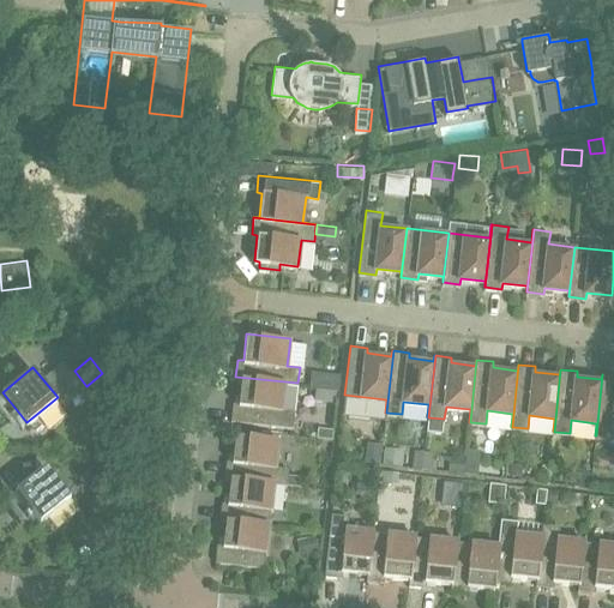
[(342,373),(327,372),(326,385),(341,387),(342,373)]
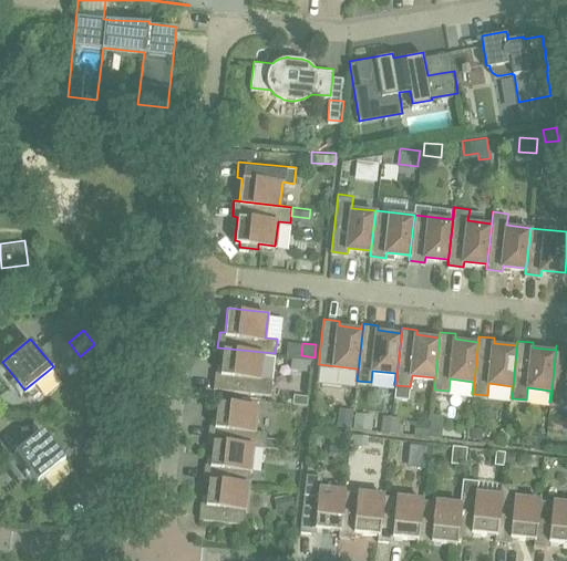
[(566,345),(556,345),(550,402),(565,404),(566,392),(566,345)]
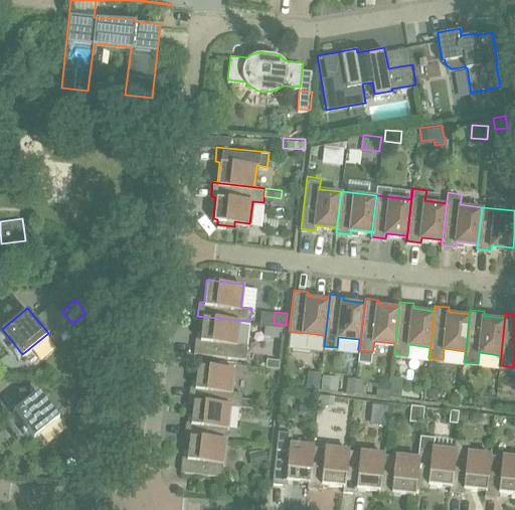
[(245,357),(249,322),(249,321),(197,316),(202,317),(200,337),(195,337),(193,351),(245,357)]
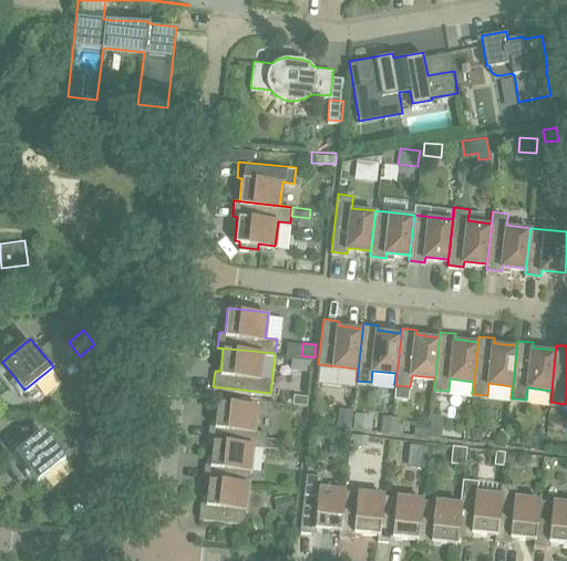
[(311,392),(297,391),(296,398),(311,400),(311,392)]
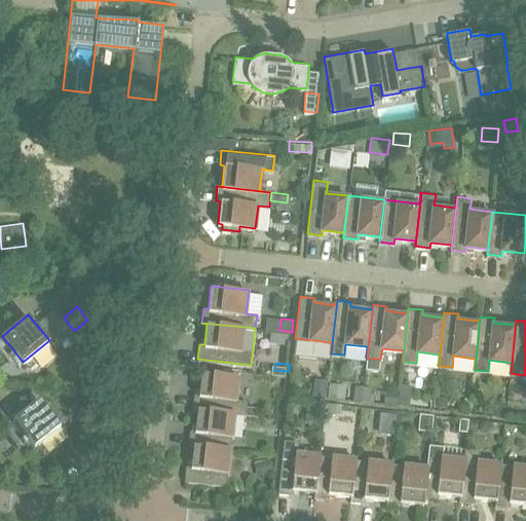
[(194,394),(192,408),(246,413),(259,415),(260,406),(247,404),(248,400),(236,399),(238,375),(201,371),(199,394),(194,394)]
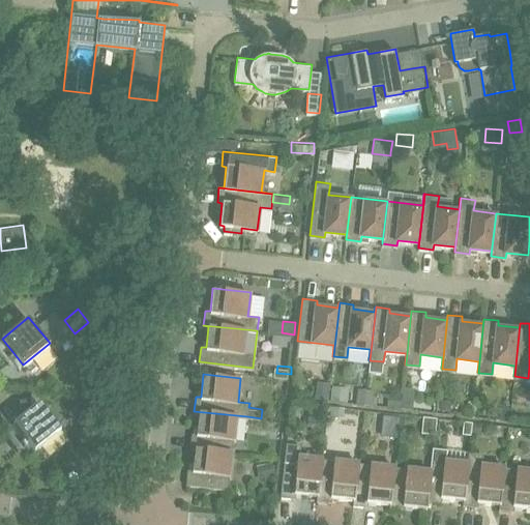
[(329,385),(317,384),(316,397),(328,398),(329,385)]
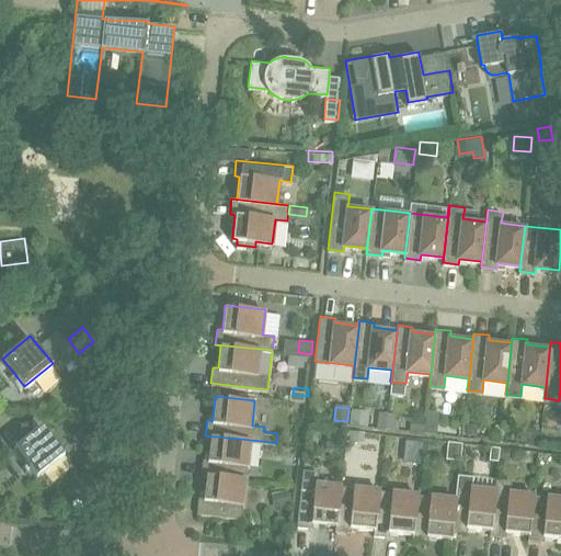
[(369,408),(351,407),(350,422),(368,423),(369,408)]
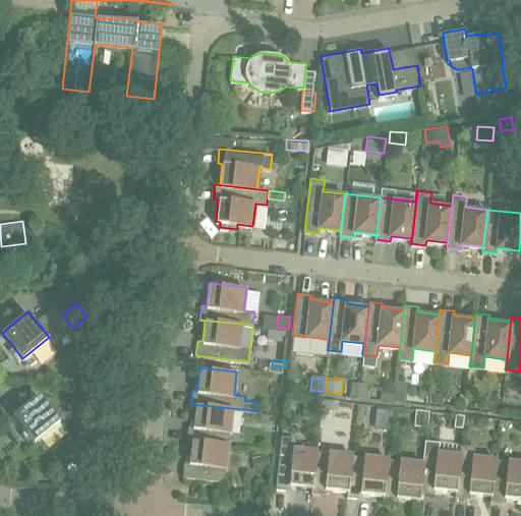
[(358,395),(360,383),(352,382),(350,394),(358,395)]
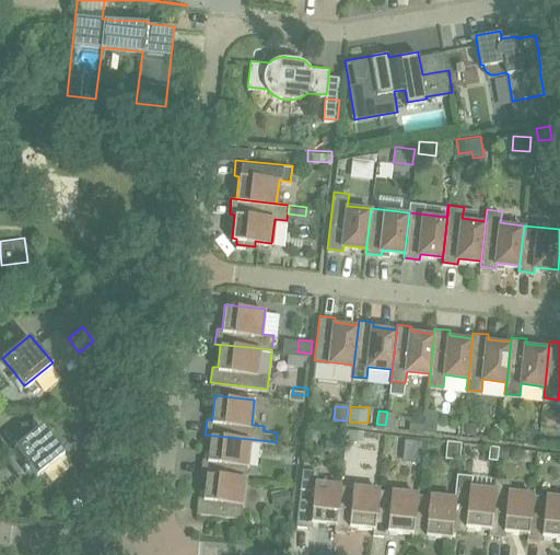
[(387,412),(385,425),(394,426),(395,413),(387,412)]
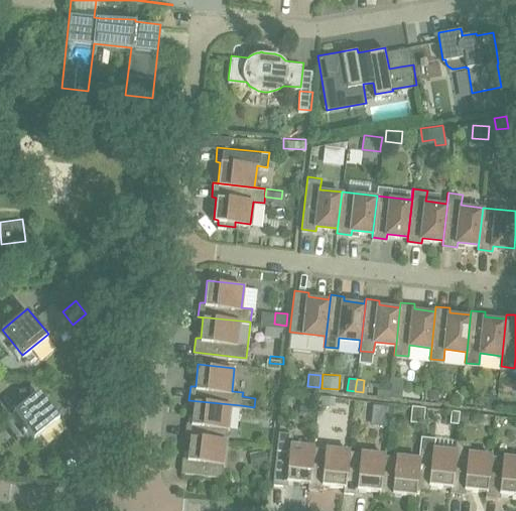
[(391,380),(391,383),(389,395),(400,396),(402,382),(391,380)]
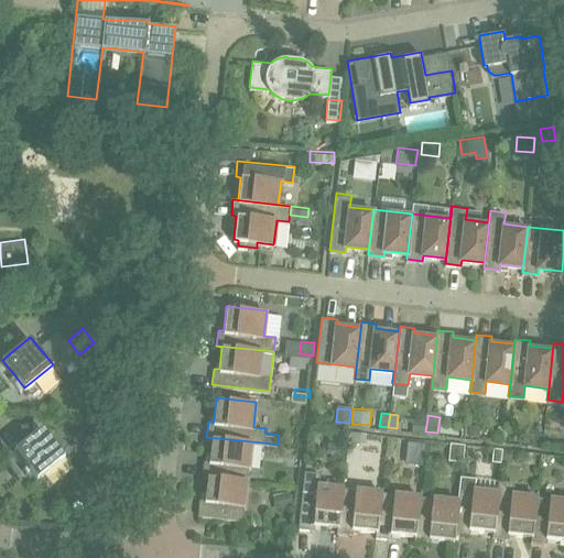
[(413,416),(412,429),(425,431),(427,418),(413,416)]
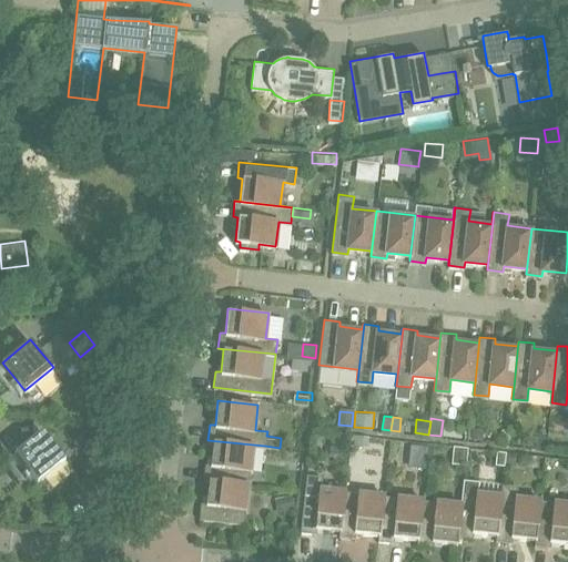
[(14,452),(37,480),(66,458),(42,429),(14,452)]
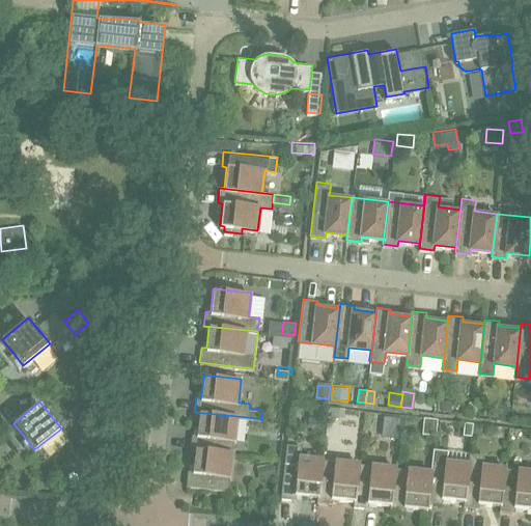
[(329,404),(315,403),(313,423),(326,424),(329,404)]
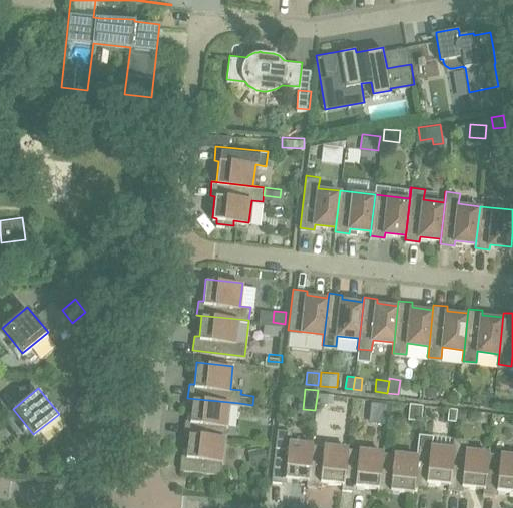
[(493,392),(477,390),(475,403),(491,405),(493,392)]
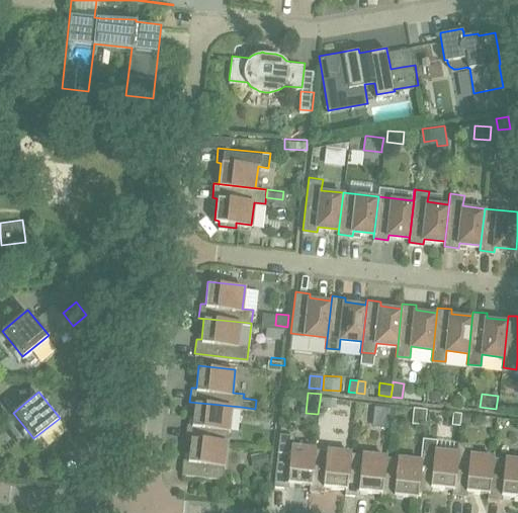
[(331,397),(322,396),(320,407),(330,408),(331,397)]
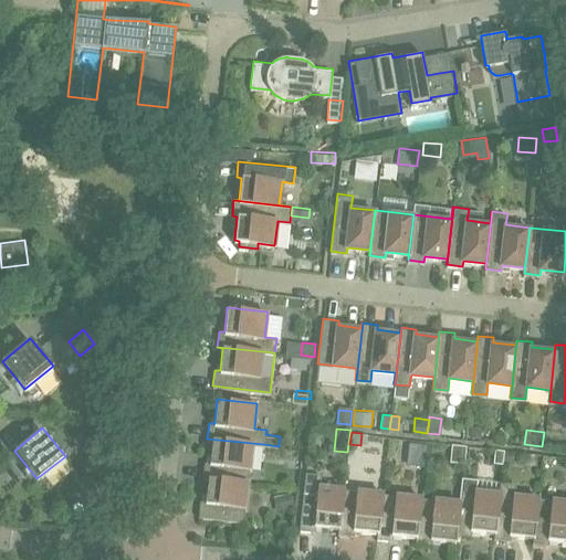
[(202,476),(248,482),(252,444),(264,445),(264,444),(207,439),(212,440),(210,462),(205,462),(202,476)]
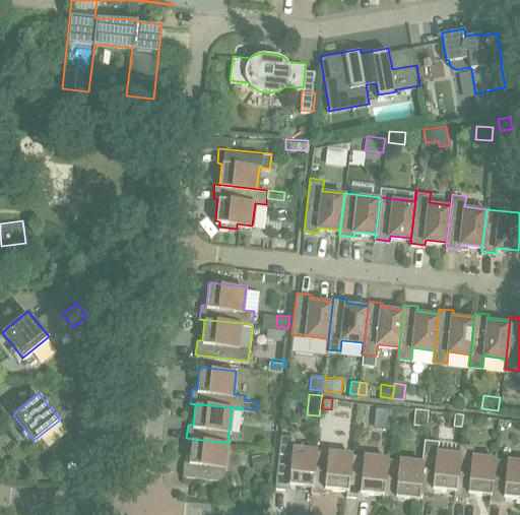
[(375,413),(391,414),(391,407),(376,406),(375,413)]
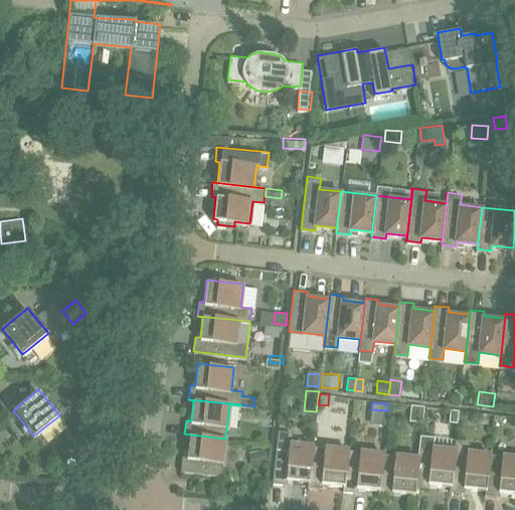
[(423,404),(410,403),(409,418),(422,419),(423,404)]
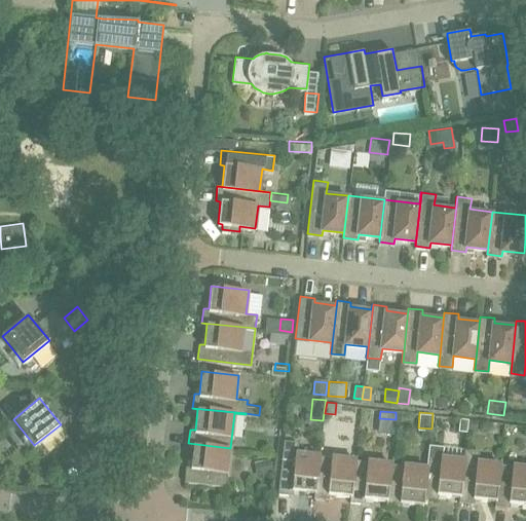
[(467,430),(467,428),(468,420),(470,416),(460,415),(459,429),(467,430)]
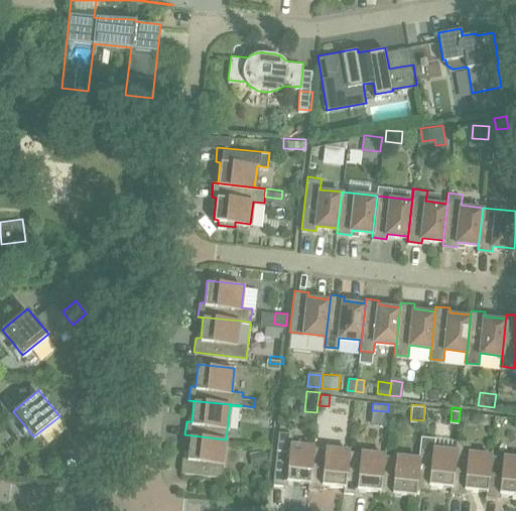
[(460,412),(459,419),(468,420),(469,409),(461,408),(460,412)]
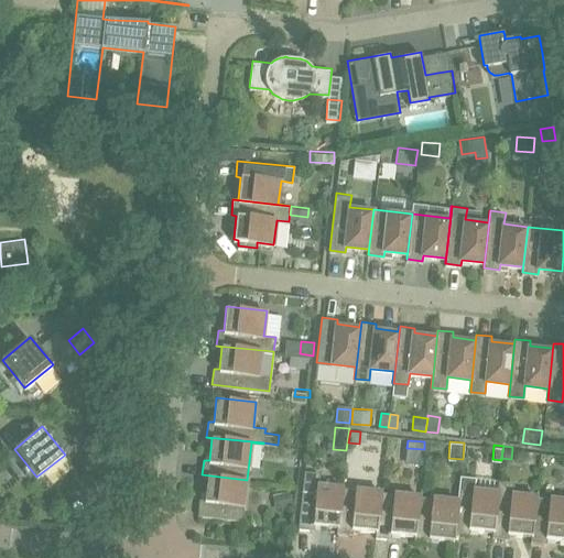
[(337,532),(343,487),(318,483),(321,471),(304,470),(299,527),(314,528),(315,523),(337,526),(337,532)]
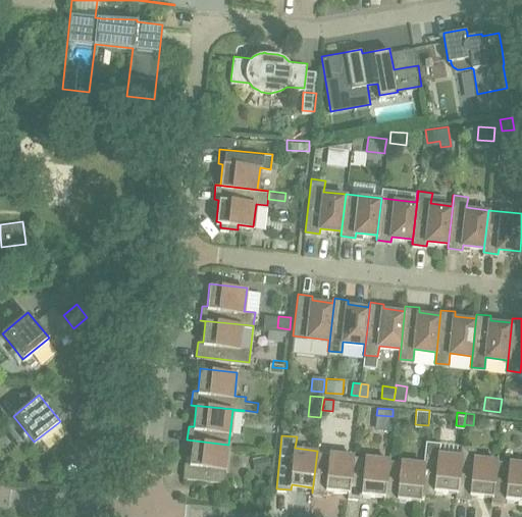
[(224,481),(228,445),(187,440),(187,441),(192,442),(190,462),(185,462),(183,476),(224,481)]
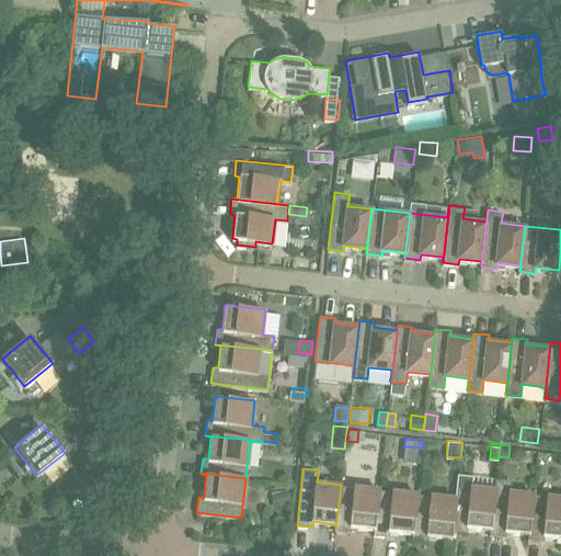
[(457,485),(451,537),(453,530),(467,531),(468,526),(490,529),(490,534),(496,477),(494,489),(471,486),(472,475),(458,473),(457,485)]
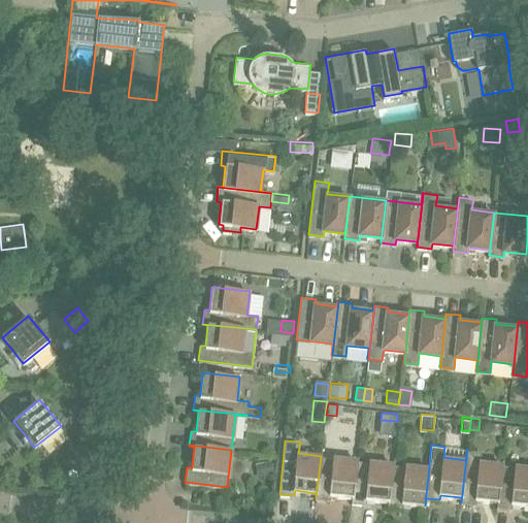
[(497,507),(502,464),(481,461),(482,451),(467,449),(461,502),(475,503),(476,499),(497,501),(497,507)]
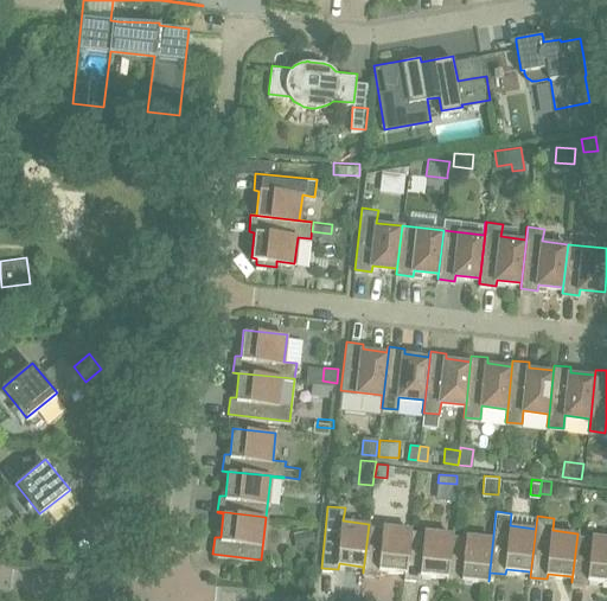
[(404,577),(410,528),(369,524),(363,573),(379,574),(381,568),(404,571),(404,576),(404,577)]
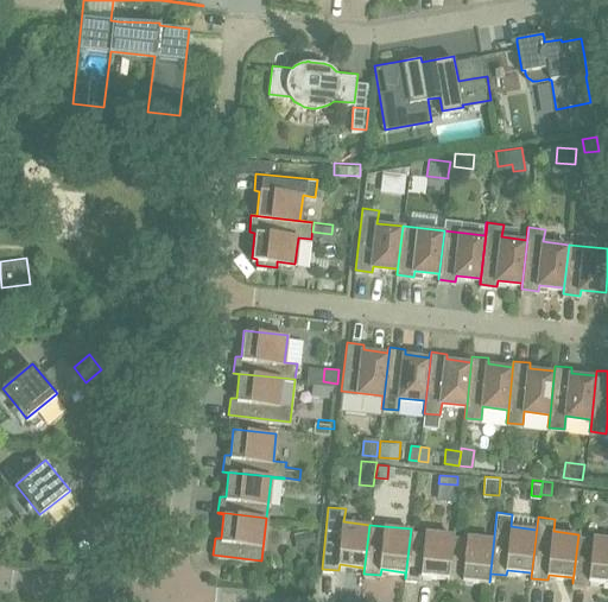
[(489,582),(495,525),(494,525),(493,538),(453,533),(447,583),(463,584),(464,578),(489,582)]
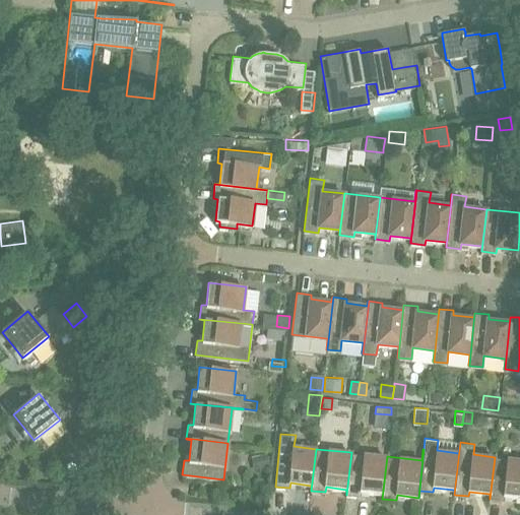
[(267,450),(251,454),(255,468),(270,464),(267,450)]
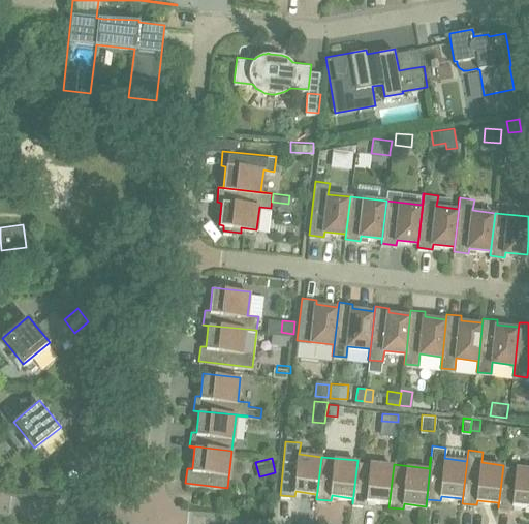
[(358,460),(352,503),(367,504),(368,499),(389,502),(389,506),(389,507),(394,464),(358,460)]
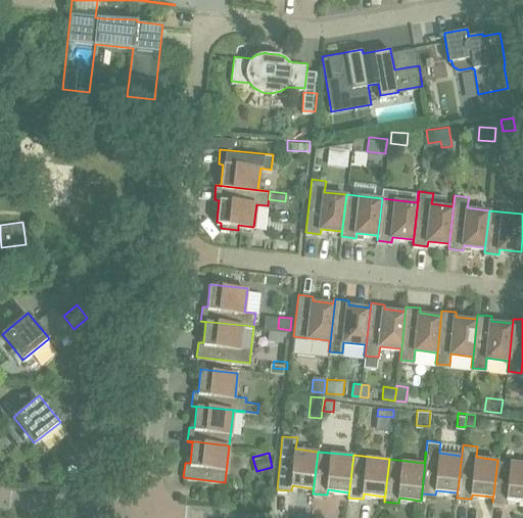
[(522,462),(497,460),(492,502),(507,503),(508,499),(522,500),(522,462)]
